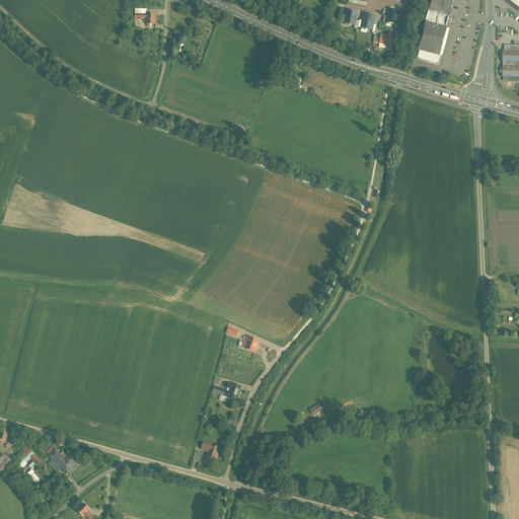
[(431,0),(418,51),(419,51),(439,56),(442,45),(444,40),(447,28),(446,27),(449,17),(450,17),(452,11),(451,11),(454,0),(431,0)]
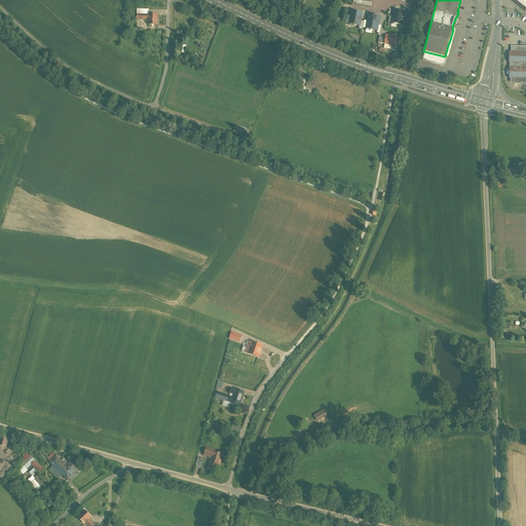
[(525,0),(513,0),(525,9),(525,0)]
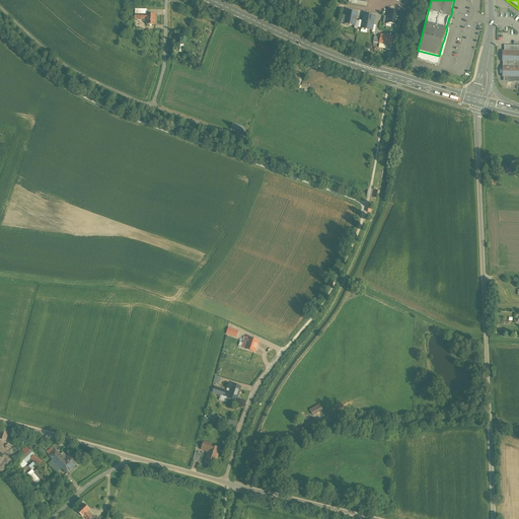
[(386,22),(386,23),(391,23),(396,24),(397,20),(398,12),(388,10),(387,17),(386,22)]
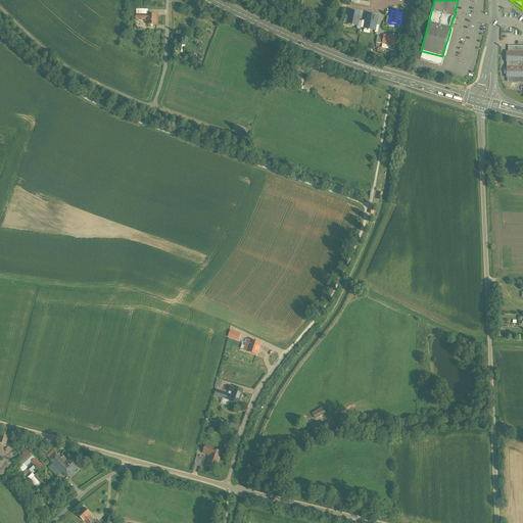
[(360,13),(349,11),(348,16),(347,20),(347,24),(358,26),(359,20),(360,13)]
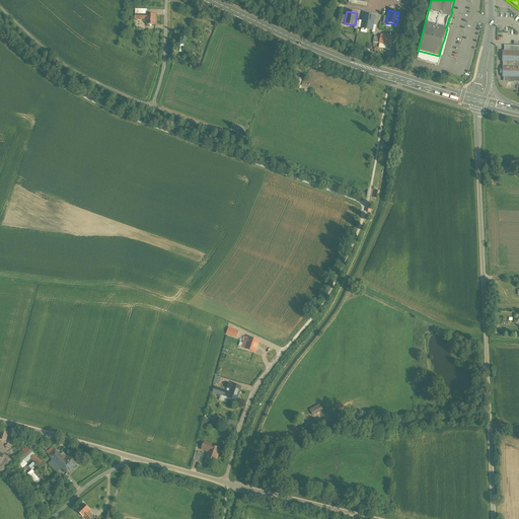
[(155,15),(147,15),(147,25),(155,25),(155,15)]
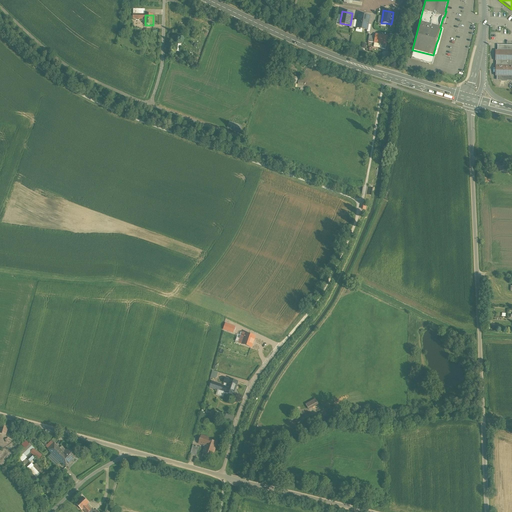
[(370,18),(359,16),(357,29),(367,31),(370,18)]
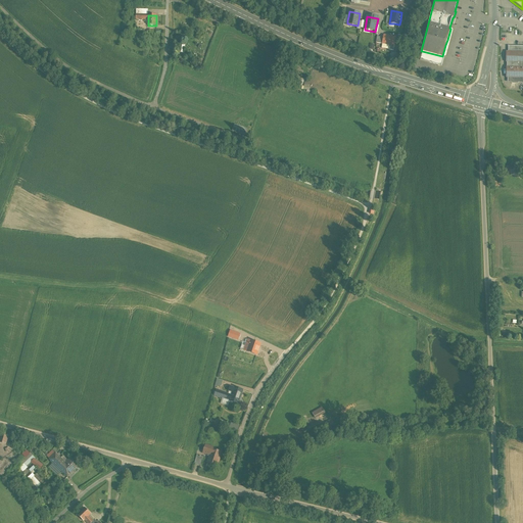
[(384,37),(382,48),(393,50),(395,39),(384,37)]
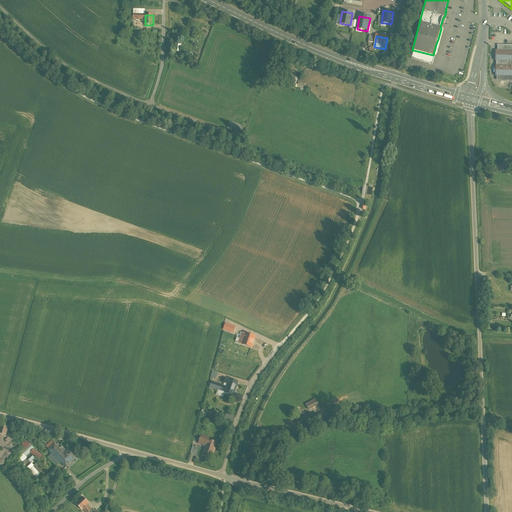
[(511,45),(499,46),(498,46),(497,46),(497,50),(495,50),(494,76),(496,76),(496,80),(500,80),(500,82),(506,82),(506,80),(510,80),(510,82),(511,81),(511,45)]
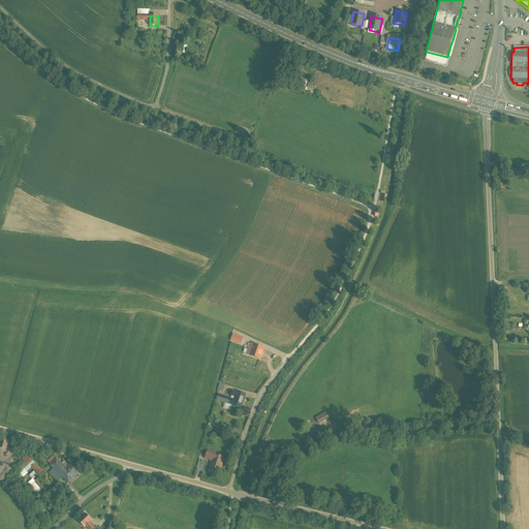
[(447,57),(427,52),(425,61),(446,66),(449,57),(447,57)]
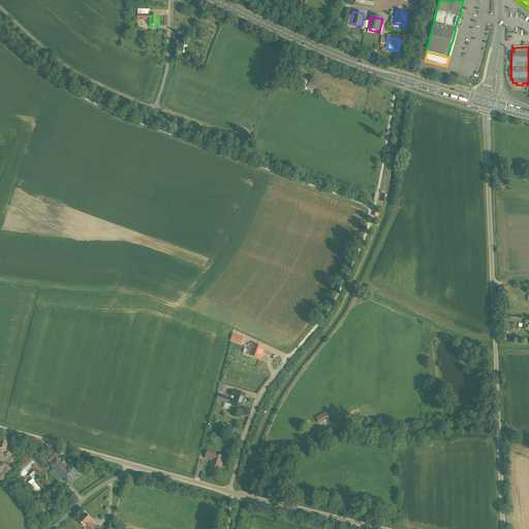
[(238,126),(236,131),(247,135),(249,129),(238,126)]
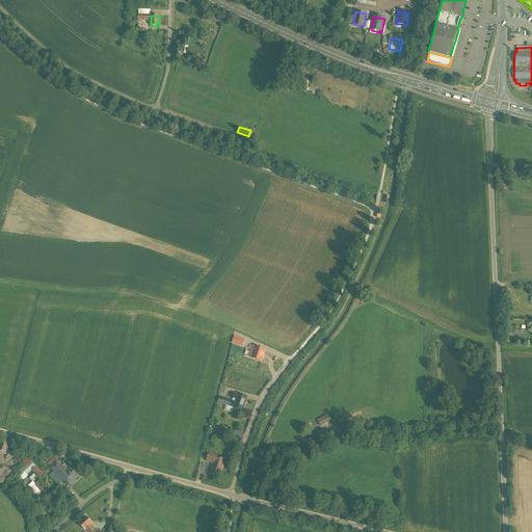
[(255,347),(251,357),(261,361),(264,350),(255,347)]
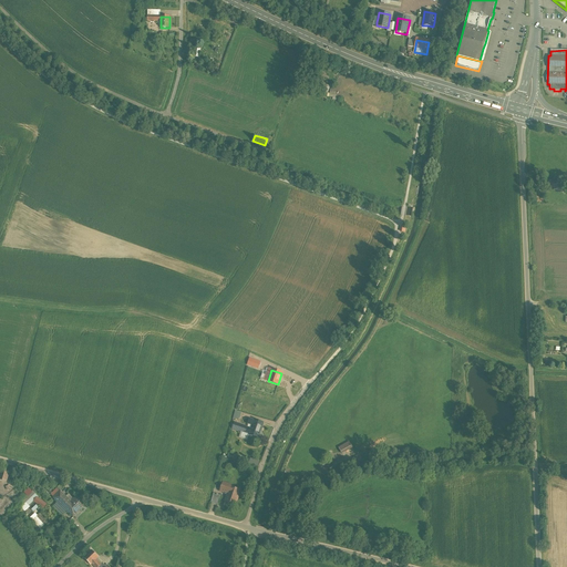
[(234,418),(240,420),(243,412),(235,411),(234,418)]
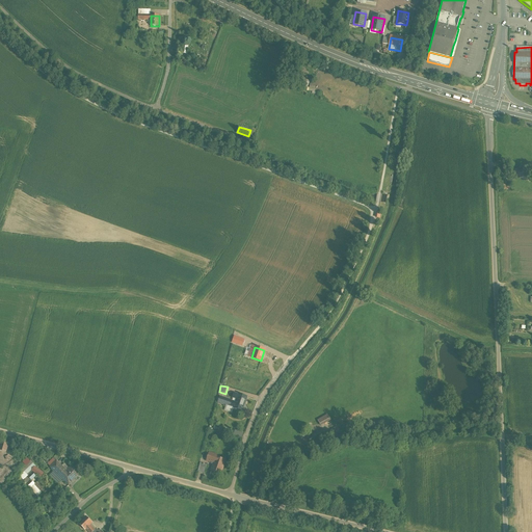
[(216,402),(242,410),(246,397),(235,393),(234,397),(237,398),(236,402),(218,397),(216,402)]
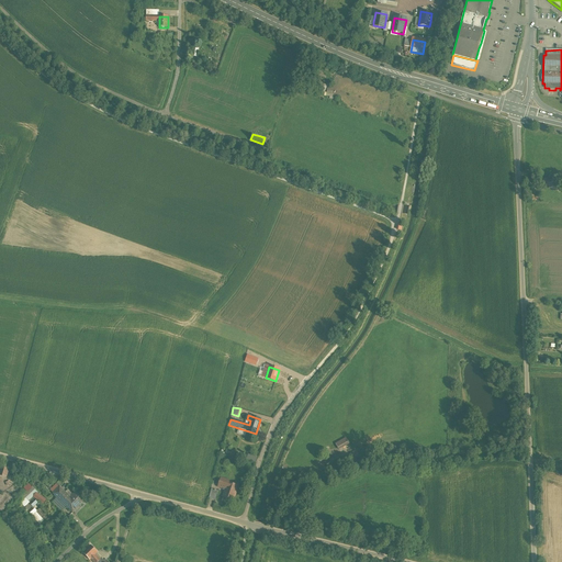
[(346,438),(336,444),(339,449),(349,444),(346,438)]
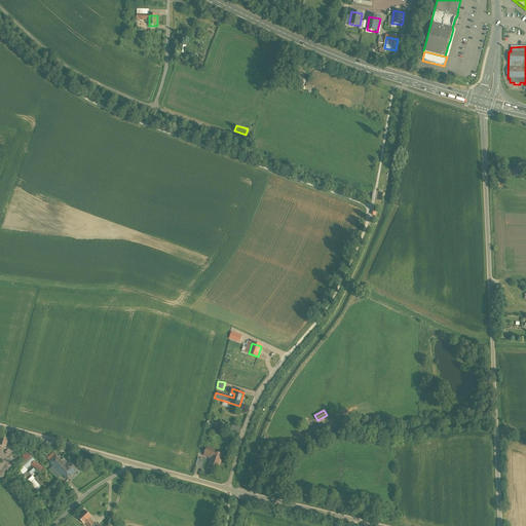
[(320,423),(303,431),(306,437),(322,428),(320,423)]
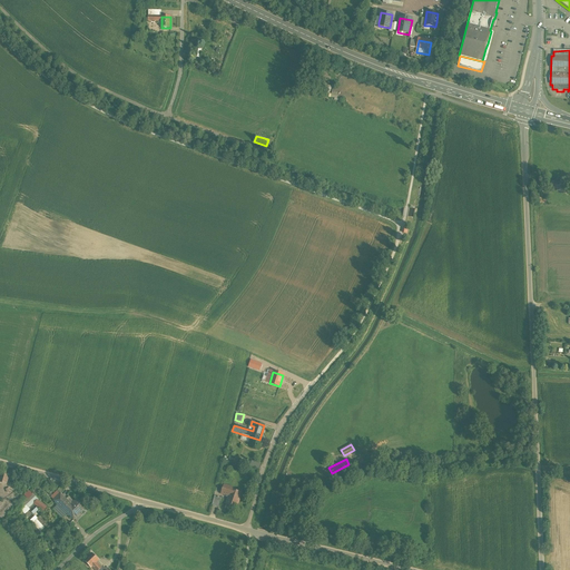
[(10,477),(1,474),(0,479),(0,482),(7,485),(10,477)]
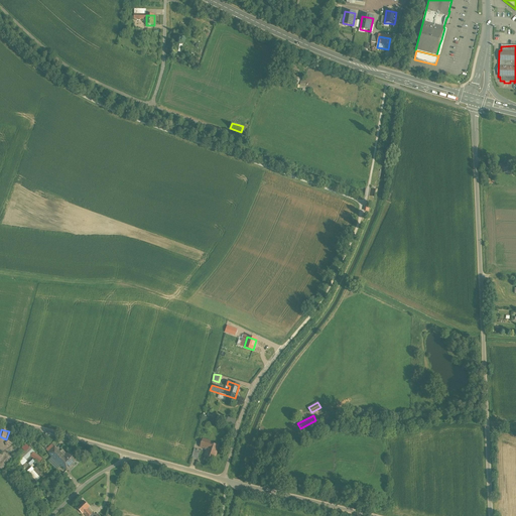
[(210,441),(203,439),(201,446),(207,448),(204,461),(207,462),(208,458),(215,460),(219,446),(210,443),(210,441)]
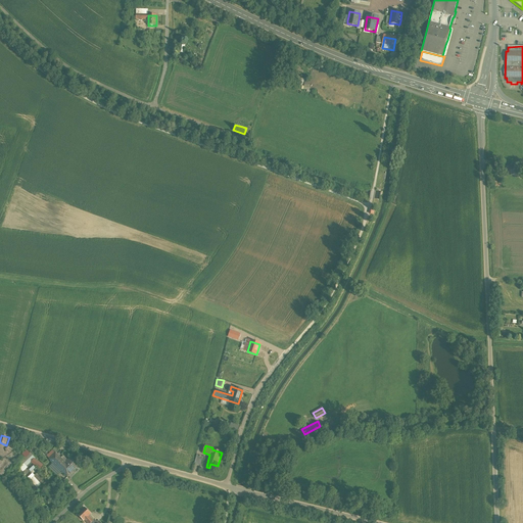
[(65,463),(55,454),(50,460),(67,477),(79,466),(70,458),(65,463)]
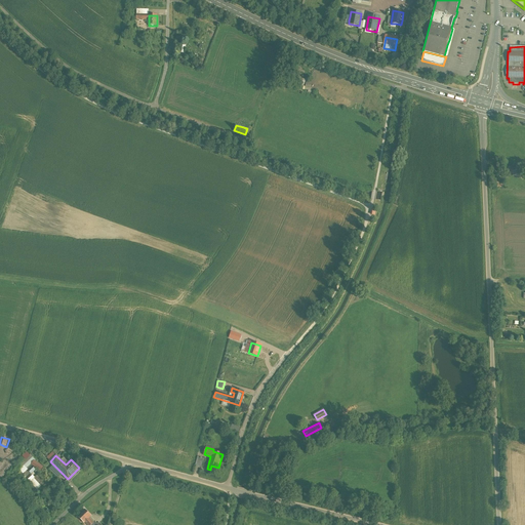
[(204,458),(198,457),(195,466),(201,468),(204,458)]
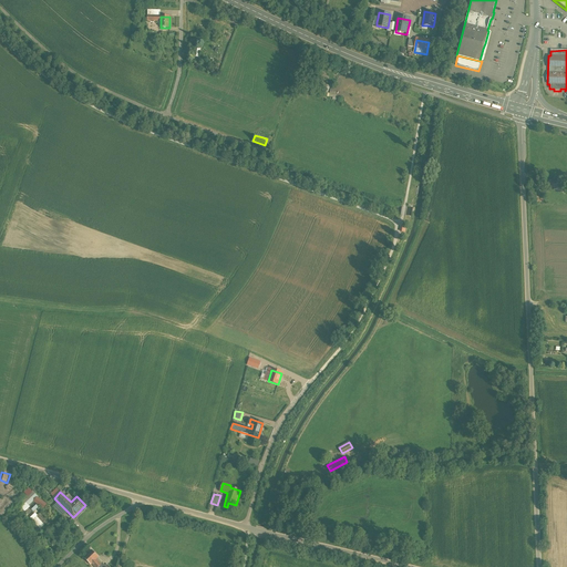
[(37,497),(33,503),(44,508),(48,503),(37,497)]
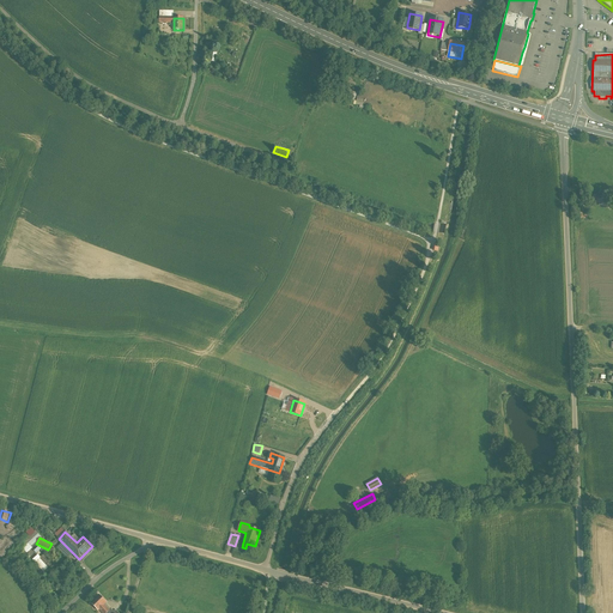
[(43,556),(41,558),(49,568),(52,564),(43,556)]
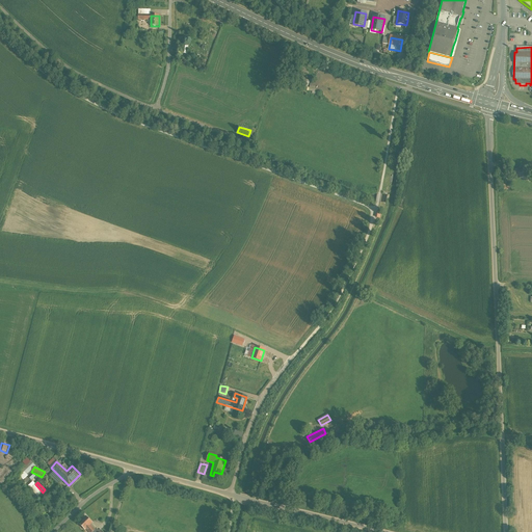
[(33,485),(30,488),(37,497),(41,494),(33,485)]
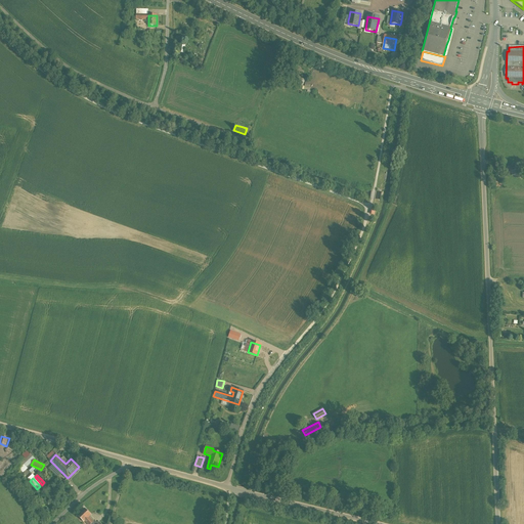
[(85,509),(78,516),(84,522),(85,521),(88,523),(87,523),(91,523),(93,522),(88,517),(91,515),(85,509)]
